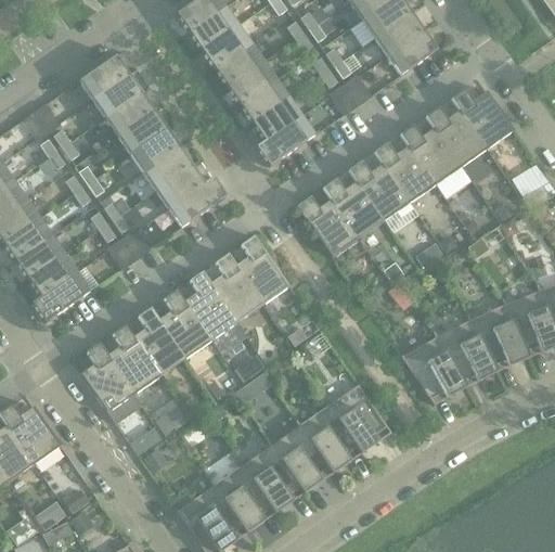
[(194,0),(176,13),(189,33),(226,7),(220,0),(194,0)]
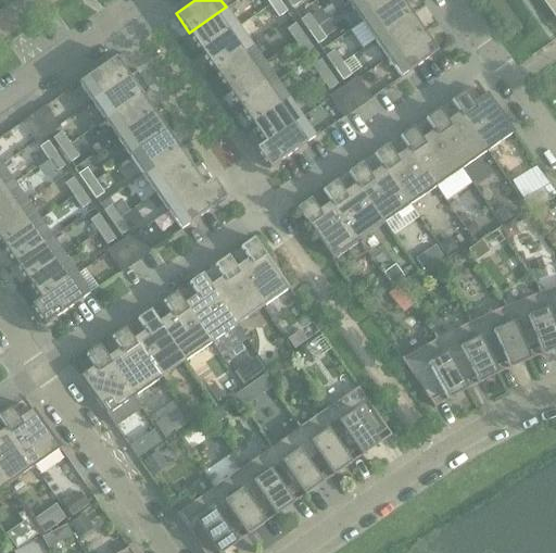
[(274,0),(270,2),(279,14),(287,9),(280,0),(274,0)]
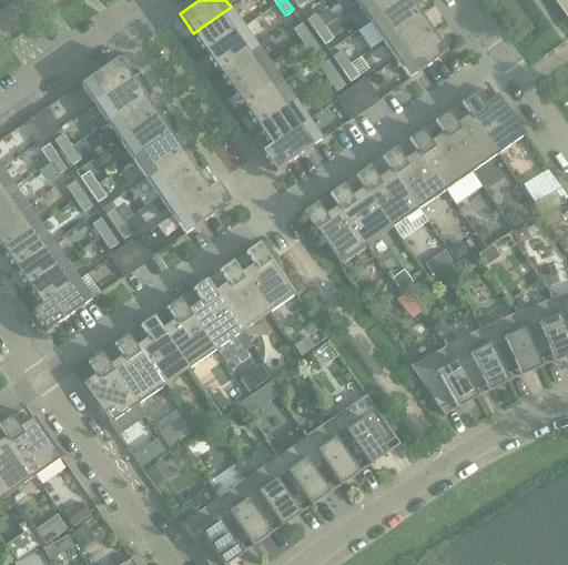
[(359,0),(357,1),(371,20),(398,0),(359,0)]
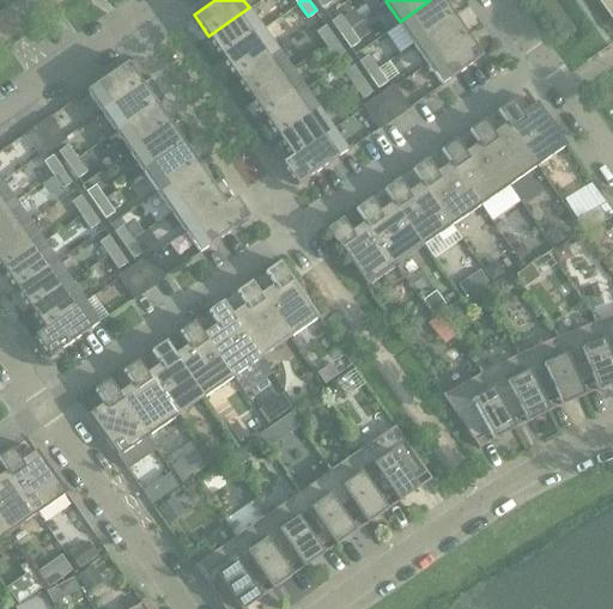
[(430,0),(400,22),(413,42),(454,14),(443,0),(430,0)]
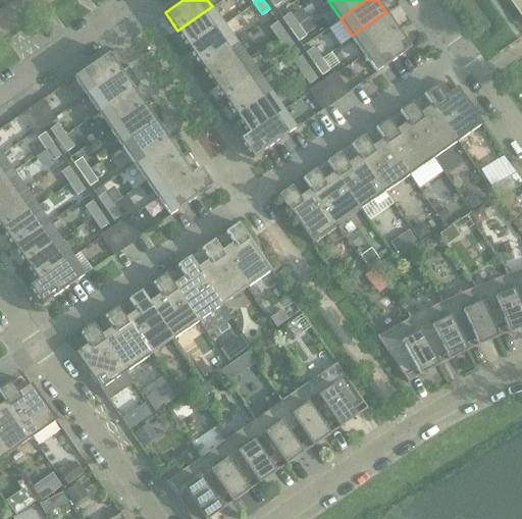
[(513,0),(521,12),(521,0),(513,0)]
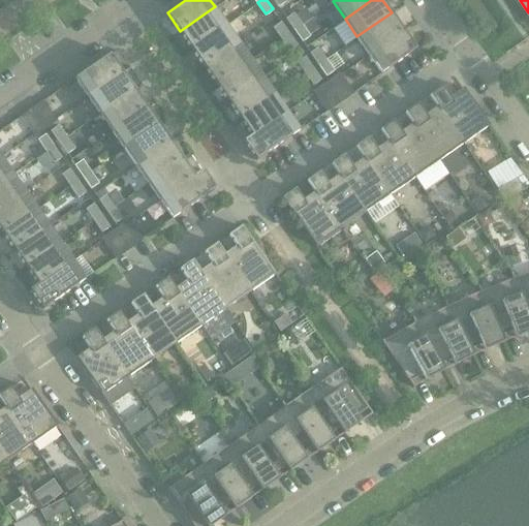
[(215,6),(180,31),(192,48),(226,24),(215,6)]
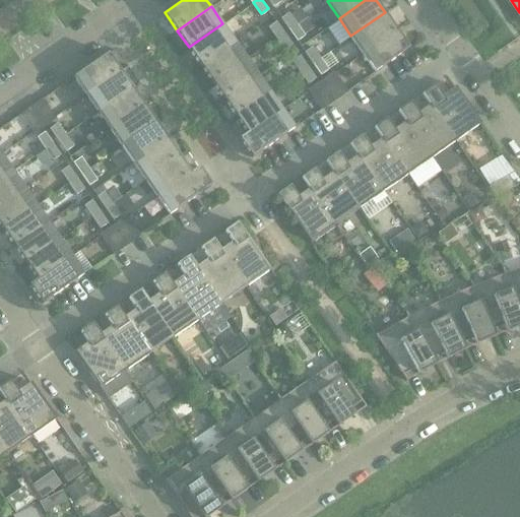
[(281,16),(289,27),(297,22),(288,11),(281,16)]
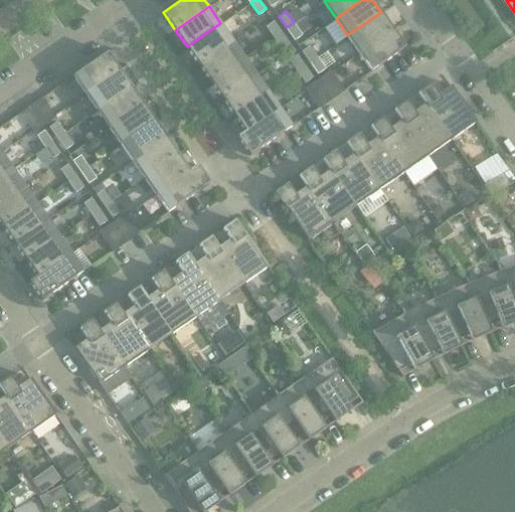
[(381,12),(347,35),(359,51),(392,28),(381,12)]
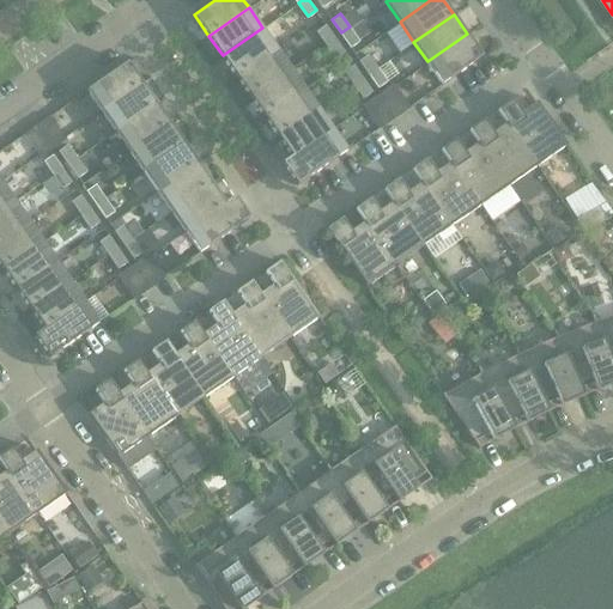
[(316,30),(326,43),(335,36),(326,23),(316,30)]
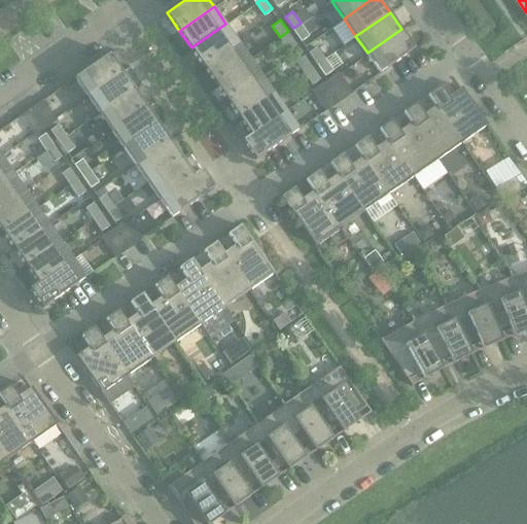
[(301,23),(293,28),(301,39),(309,34),(301,23)]
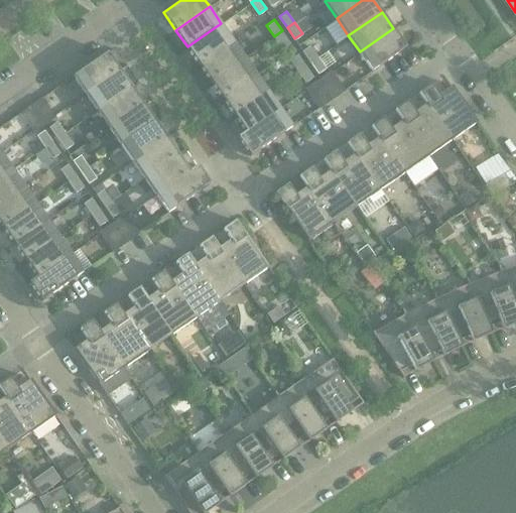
[(221,23),(187,46),(200,63),(233,40),(221,23)]
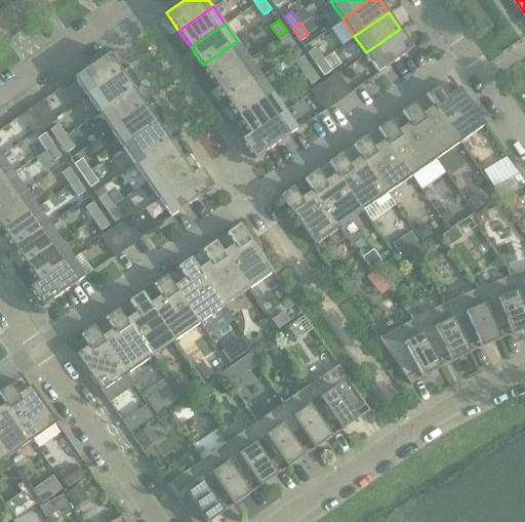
[(400,29),(366,52),(378,71),(413,47),(400,29)]
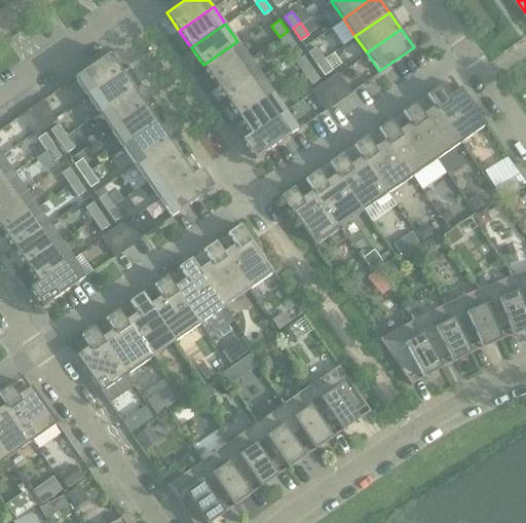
[(288,31),(279,37),(288,48),(296,43),(288,31)]
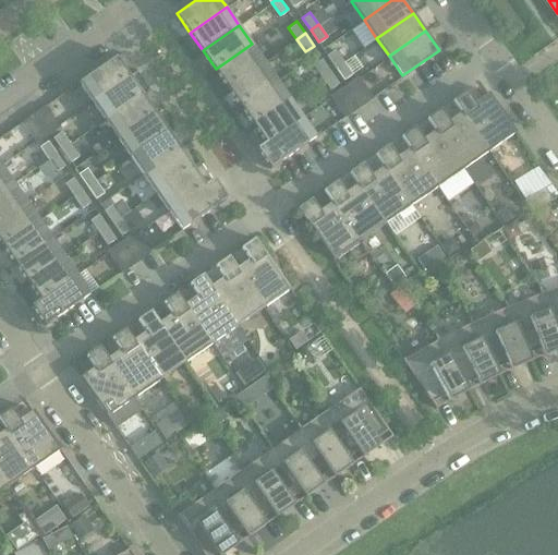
[(252,44),(216,69),(228,87),(265,62),(252,44)]
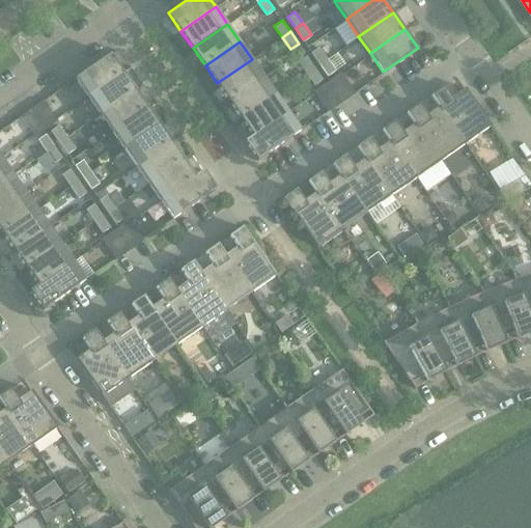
[(311,51),(319,62),(328,57),(319,46),(311,51)]
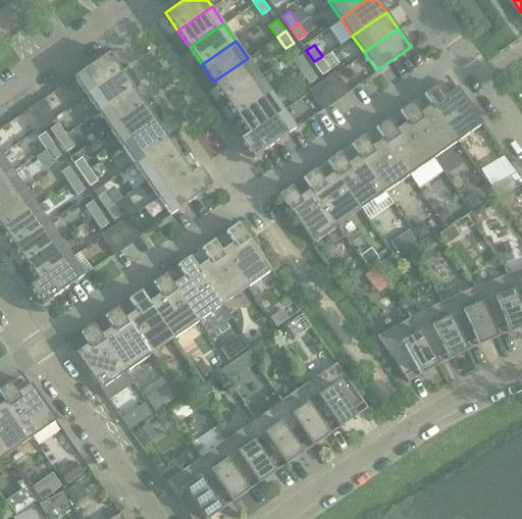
[(107,52),(74,75),(87,94),(120,70),(107,52)]
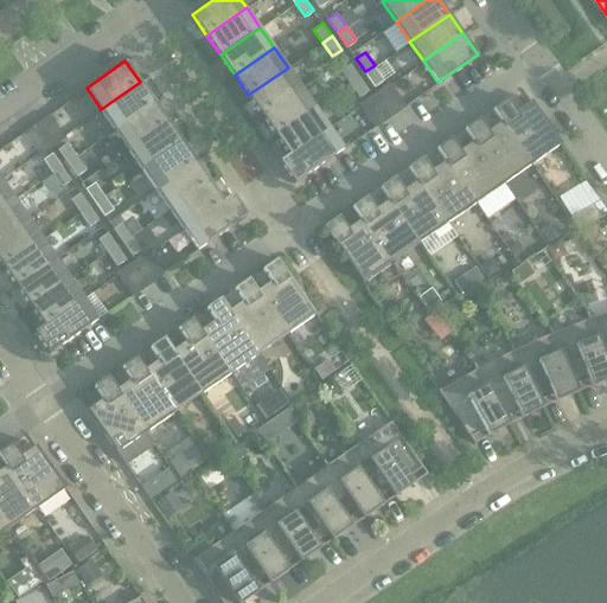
[(342,69),(350,82),(359,76),(350,63),(342,69)]
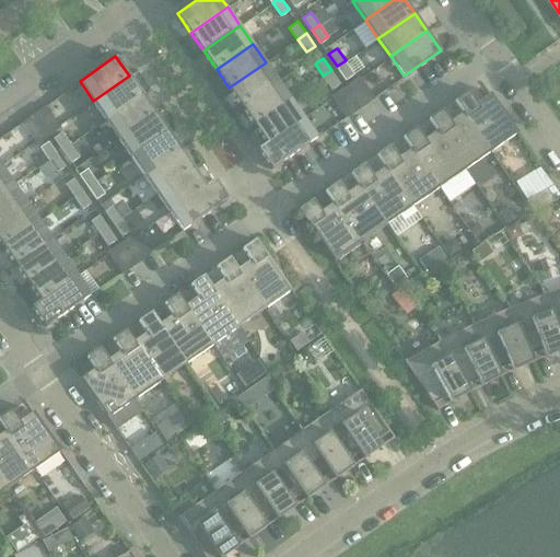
[(346,60),(337,66),(346,79),(353,72),(346,60)]
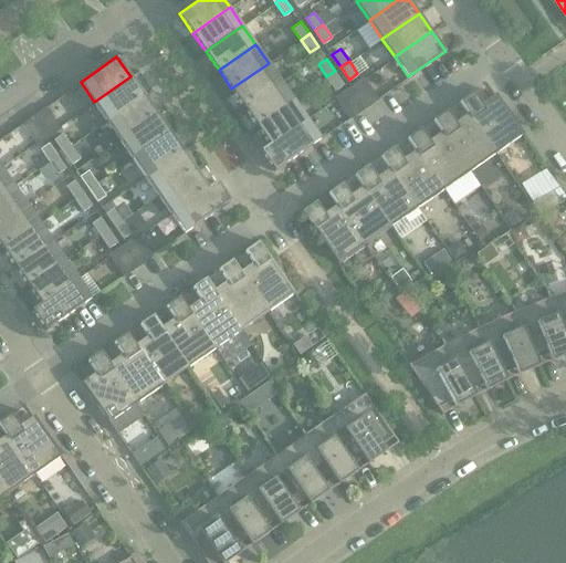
[(269,63),(231,89),(244,107),(281,81),(269,63)]
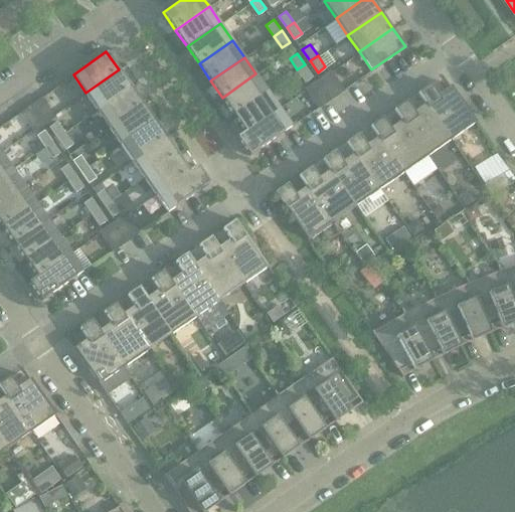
[(305,64),(297,69),(305,80),(313,75),(305,64)]
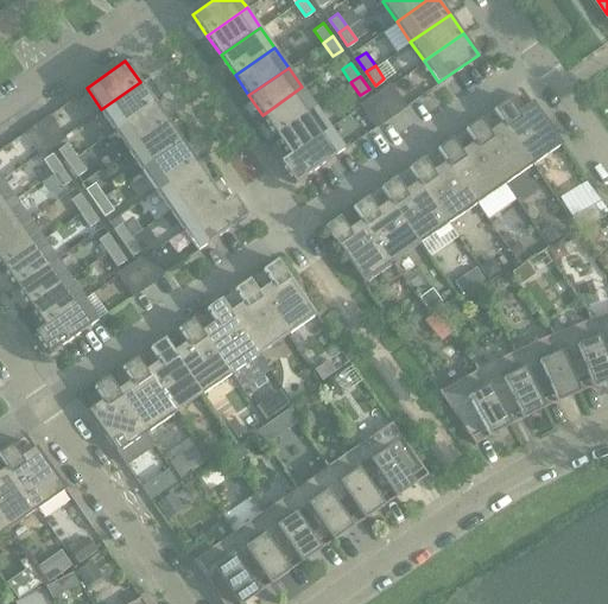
[(140,82),(101,109),(115,129),(154,102),(140,82)]
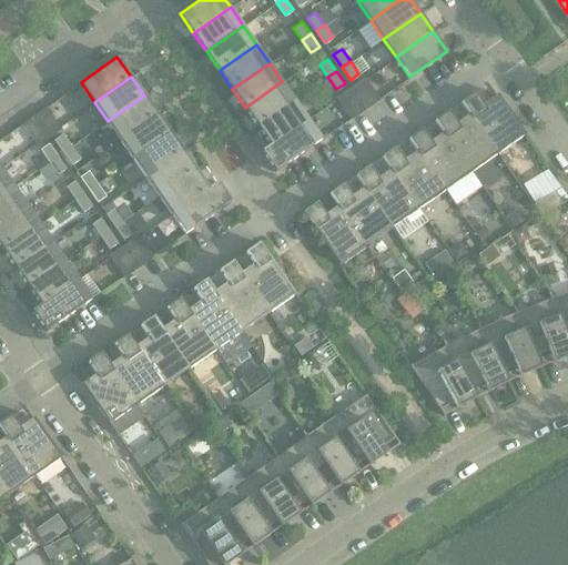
[(365,77),(354,84),(368,106),(379,98),(365,77)]
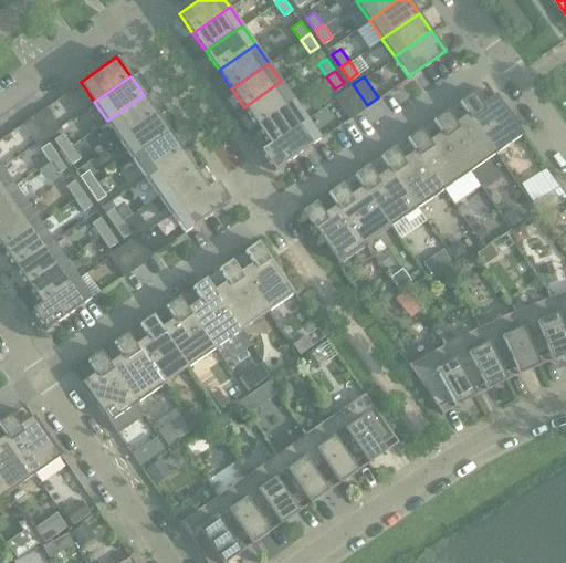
[(281,81),(244,107),(258,125),(294,100),(281,81)]
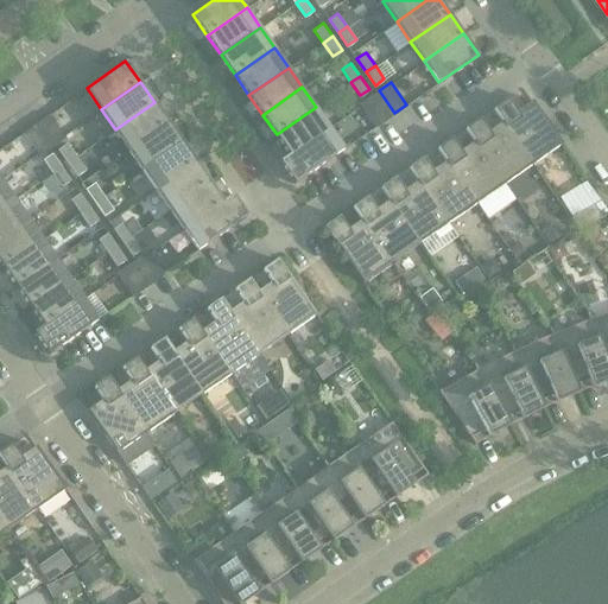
[(360,102),(362,105),(377,125),(388,116),(373,94),(360,102)]
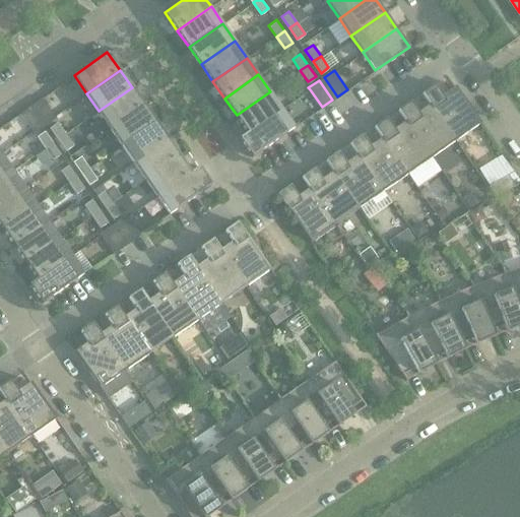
[(423,91),(430,103),(431,102),(456,138),(480,121),(455,84),(442,93),(435,83),(423,91)]
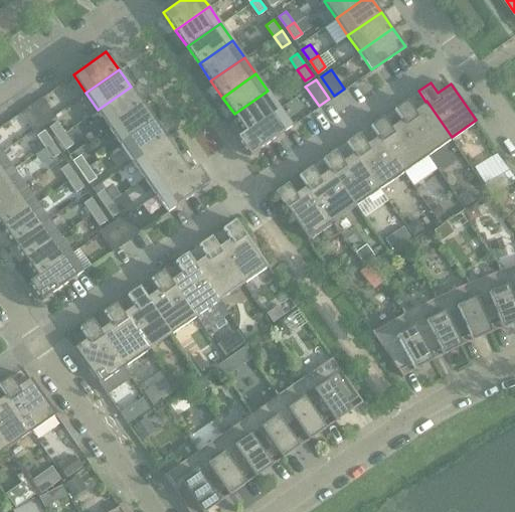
[(131,87),(98,110),(109,126),(142,103),(131,87)]
